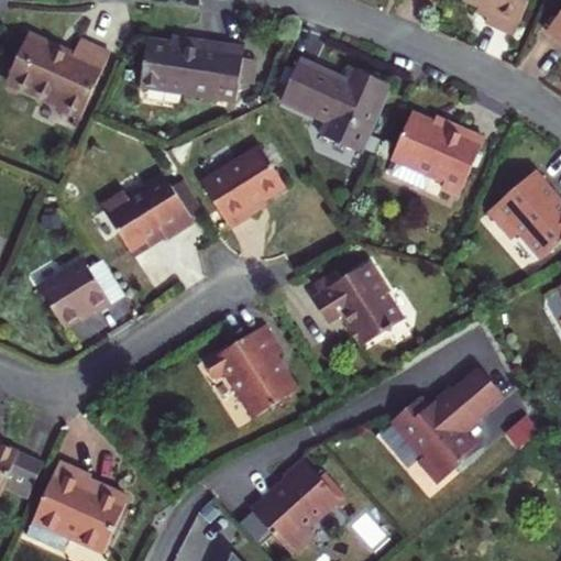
[(509,36),(525,0),(460,0),(459,2),(485,14),(481,23),(509,36)]
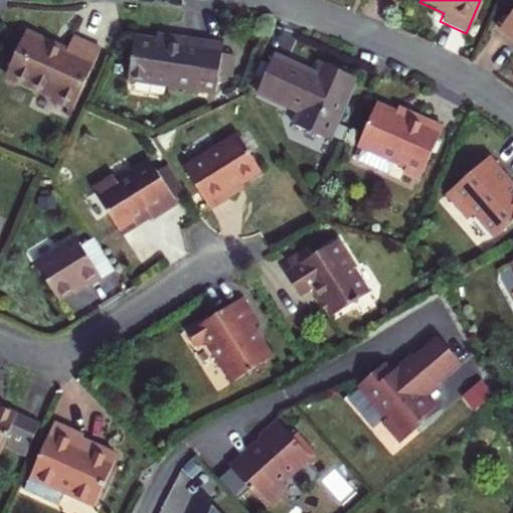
[(512,9),(497,31),(512,43),(512,9)]
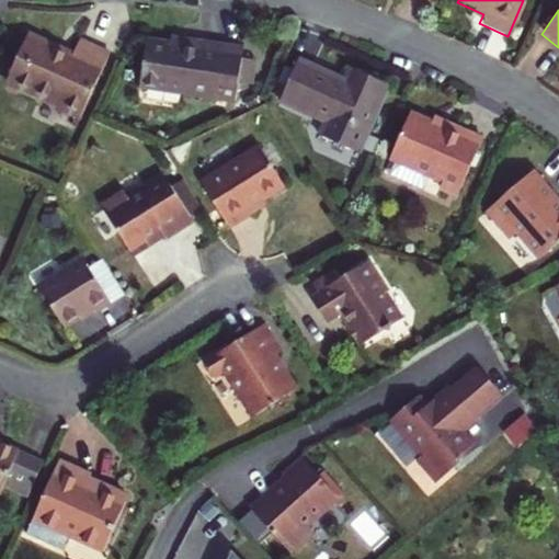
[(7,78),(59,101),(57,109),(79,117),(107,52),(78,37),(71,54),(26,34),(7,78)]
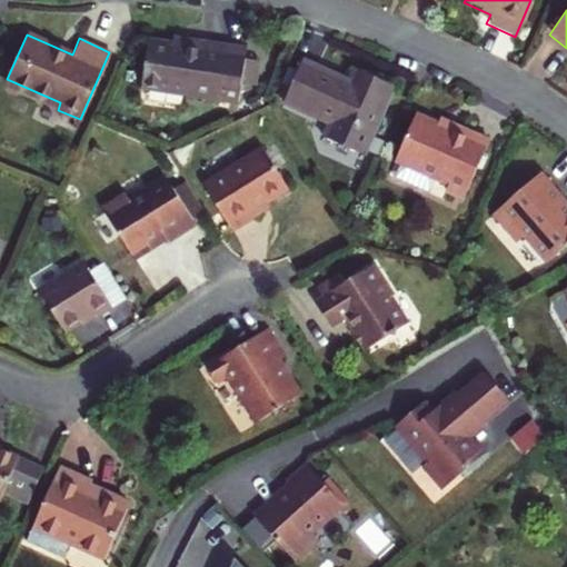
[(173,35),(172,41),(201,47),(202,39),(173,35)]
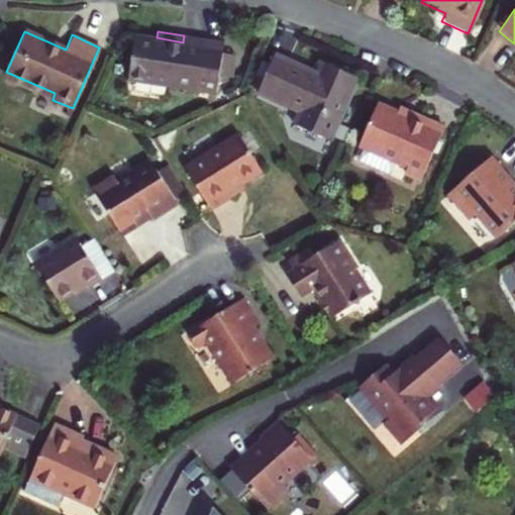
[(183,42),(157,37),(135,34),(128,78),(215,92),(218,75),(226,76),(230,53),(221,52),(223,42),(184,35),(183,42)]
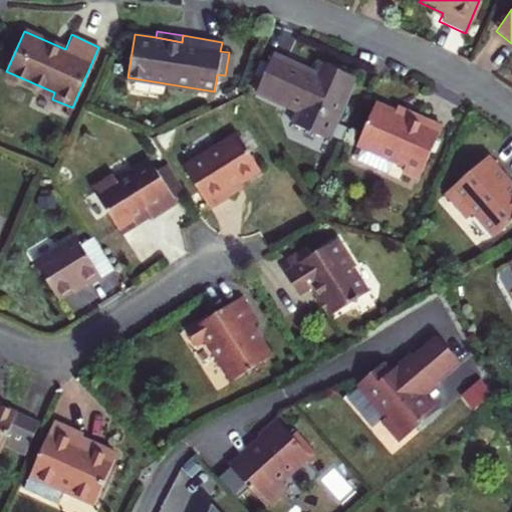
[(319,59),(314,70),(273,50),(255,89),(296,109),(291,121),(326,139),(355,76),(319,59)]
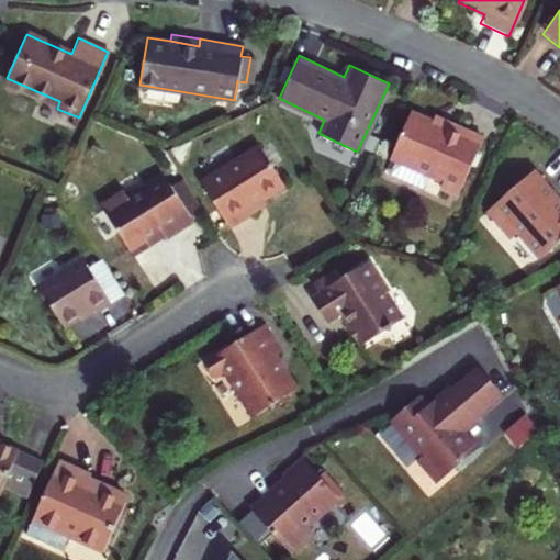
[(256,59),(250,57),(246,82),(252,84),(256,59)]
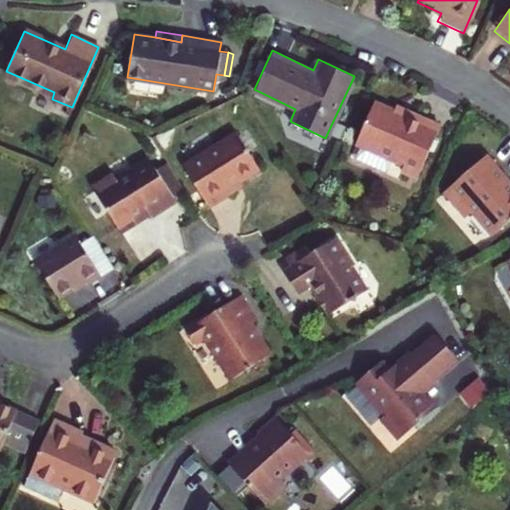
[(388,158),(399,163),(397,169),(412,177),(436,126),(404,111),(402,115),(371,100),(351,141),(357,144),(351,156),(382,171),(388,158)]
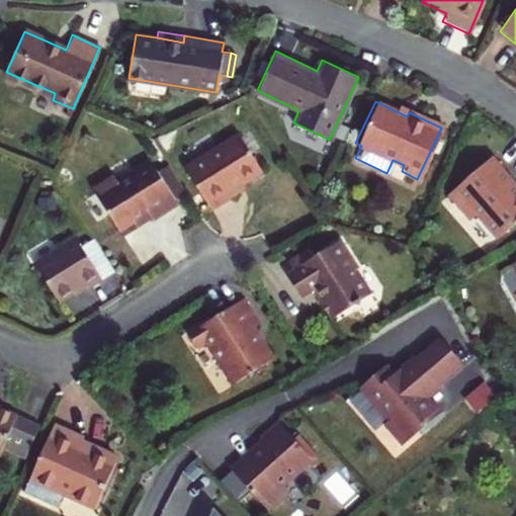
[(240,132),(185,166),(212,206),(236,191),(234,188),(264,170),(240,132)]
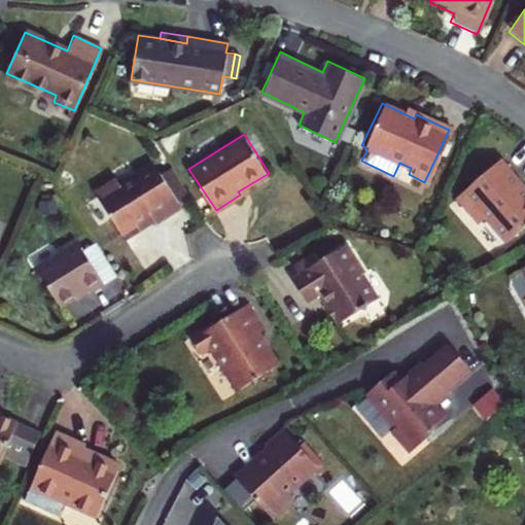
[(483,217),(504,242),(520,228),(524,228),(524,191),(497,160),(454,197),(477,223),(483,217)]
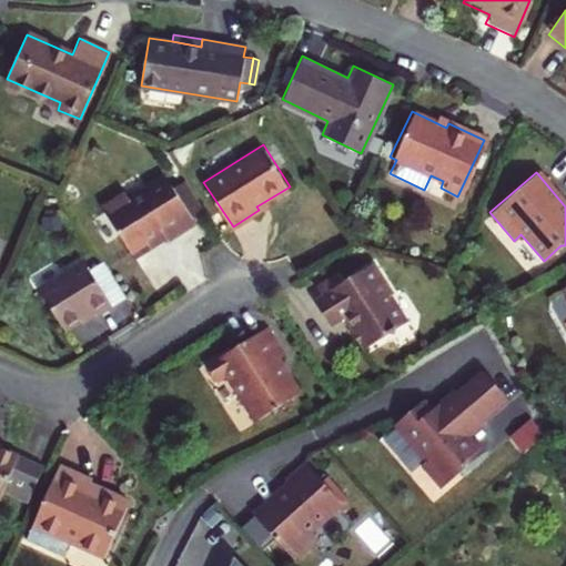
[(165,175),(129,198),(125,192),(102,205),(131,252),(162,232),(167,240),(194,222),(191,215),(173,188),(165,175)]
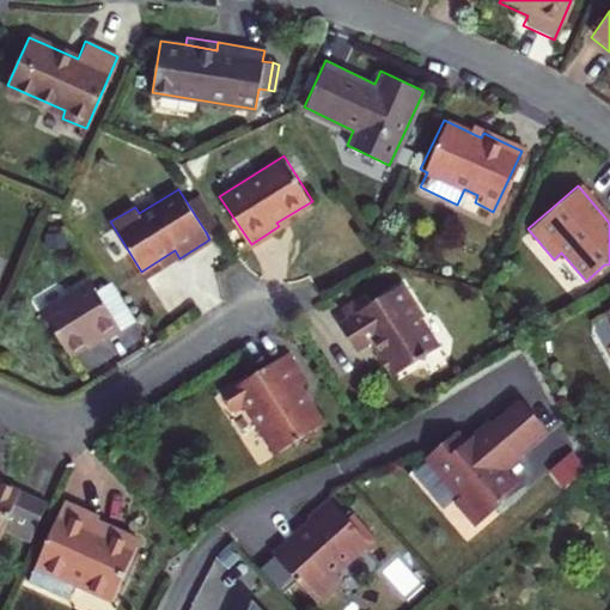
[(200,194),(187,202),(206,232),(219,224),(200,194)]
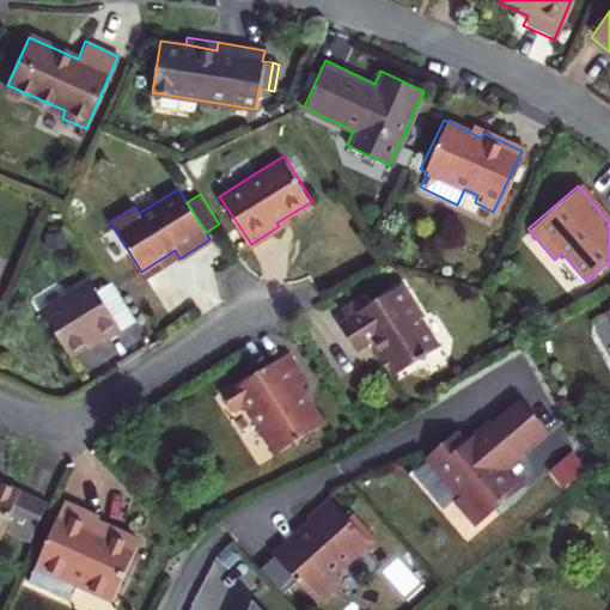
[(93,279),(44,309),(73,352),(103,333),(105,336),(123,325),(121,323),(99,287),(93,279)]
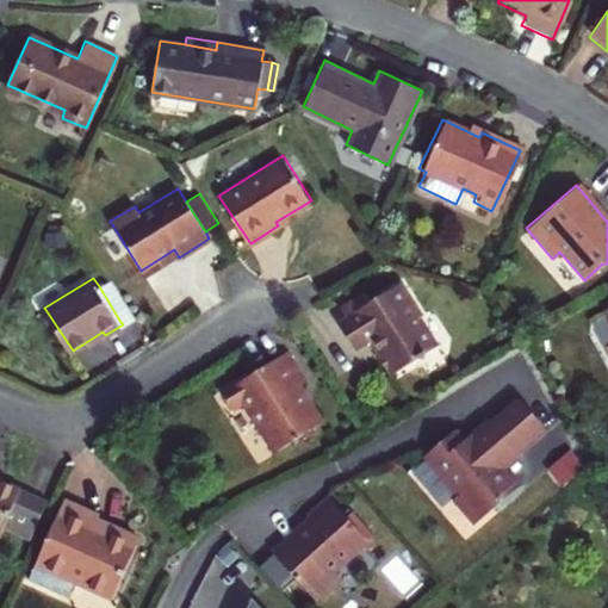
[(110,279),(99,286),(121,322),(132,314),(110,279)]
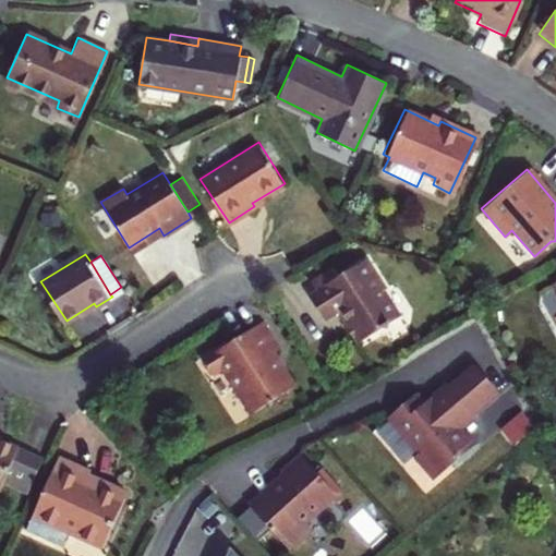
[(316,289),(309,294),(324,321),(338,311),(348,326),(346,327),(351,337),(354,336),(358,341),(398,314),(366,257),(330,280),(316,289)]
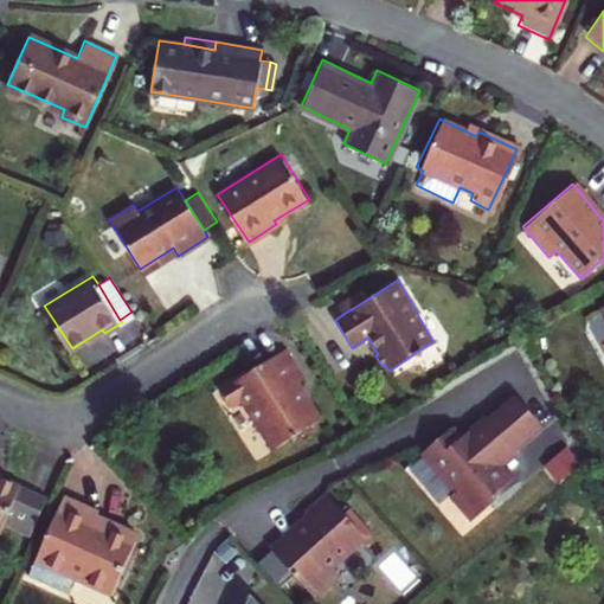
[(354,297),(340,307),(344,314),(359,304),(354,297)]
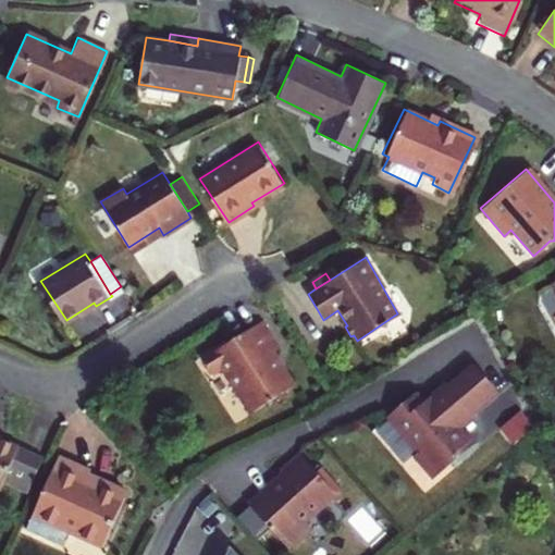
[(294,384),(273,350),(279,346),(262,320),(225,343),(223,341),(200,355),(212,374),(223,368),(250,412),(294,384)]
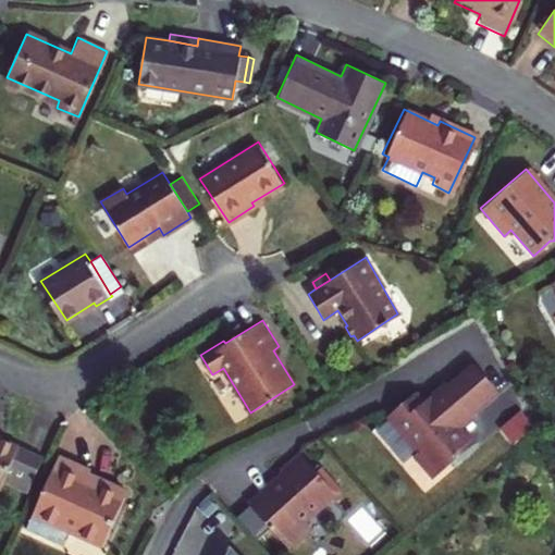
[(468,358),(441,380),(467,410),(493,387),(468,358)]
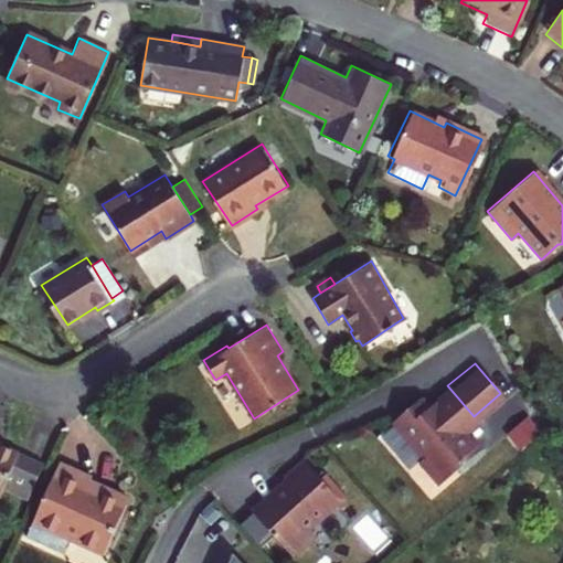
[(406,402),(389,417),(420,454),(415,457),(434,480),(475,446),(461,428),(475,417),(474,416),(447,385),(446,384),(425,402),(414,412),(406,402)]
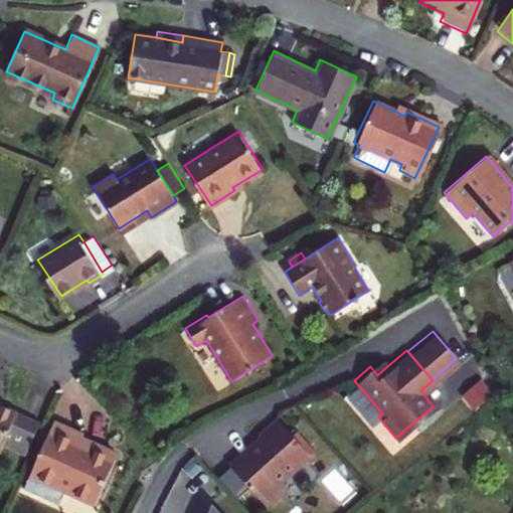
[(379,358),(370,366),(377,375),(387,366),(379,358)]
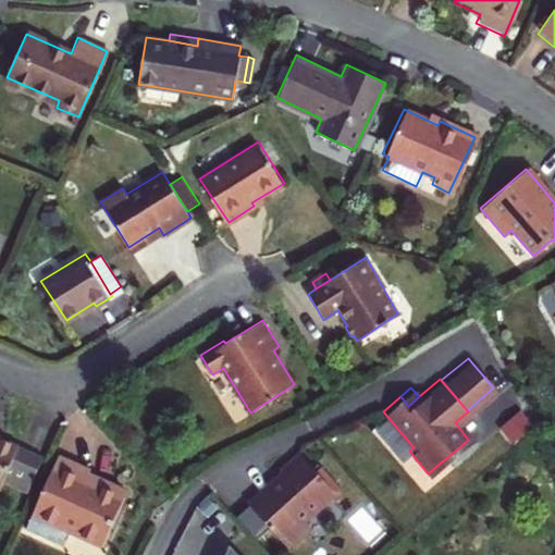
[(0,483),(2,480),(28,491),(44,456),(0,436),(0,483)]
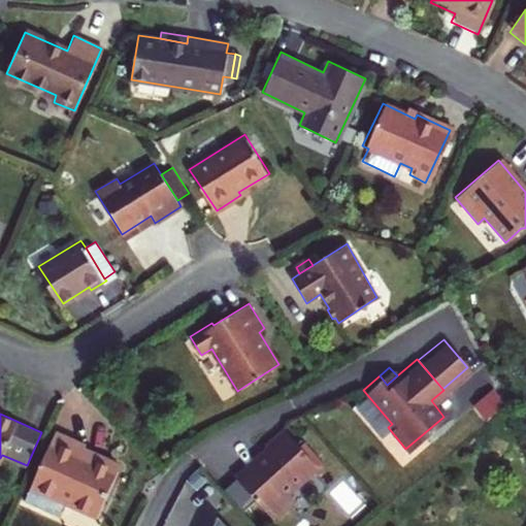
[(254,457),(253,455),(231,473),(268,515),(285,500),(285,490),(314,464),(314,455),(299,438),(295,442),(278,425),(261,441),(264,445),(263,452),(260,452),(254,457)]
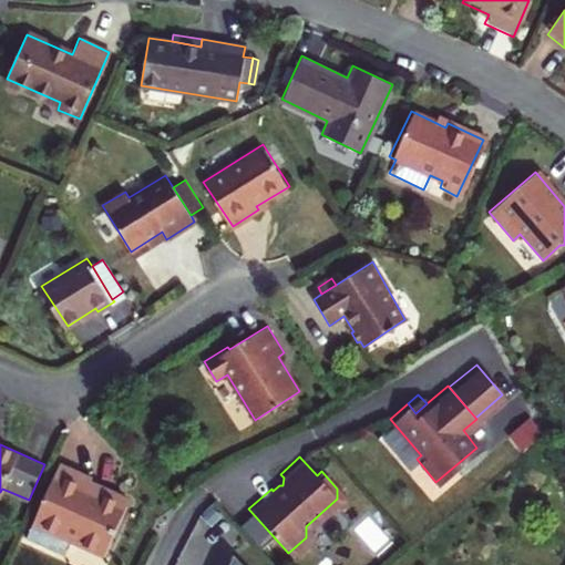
[(70,538),(105,554),(127,505),(88,488),(90,481),(92,478),(60,463),(29,535),(64,552),(70,538)]
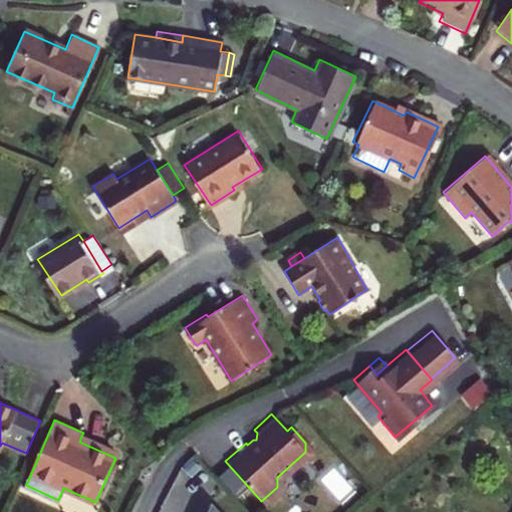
[(243,439),(246,443),(247,445),(253,440),(256,440),(257,433),(254,430),(243,439)]
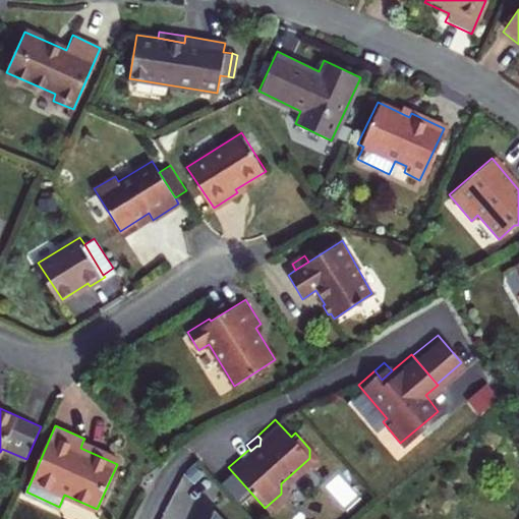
[(119,459),(82,442),(80,448),(117,464),(119,459)]
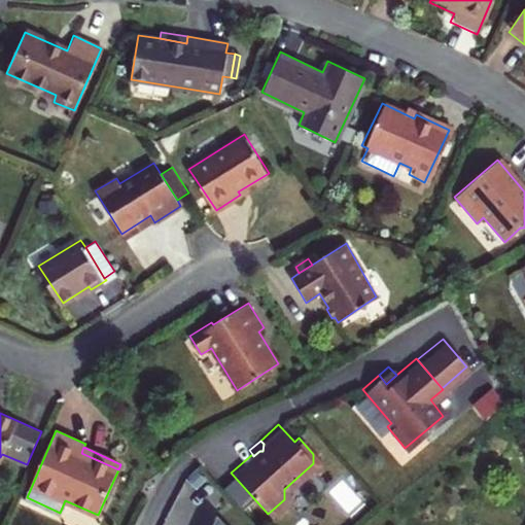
[(224,524),(216,516),(211,524),(224,524)]
